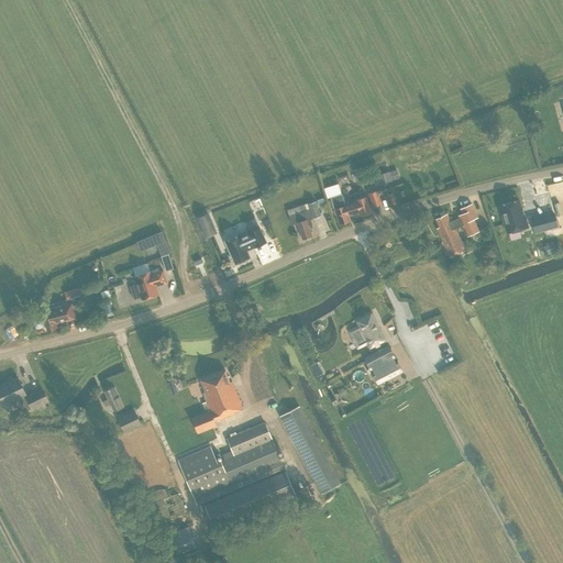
[(381,202),(376,190),(368,194),(373,206),(381,202)]
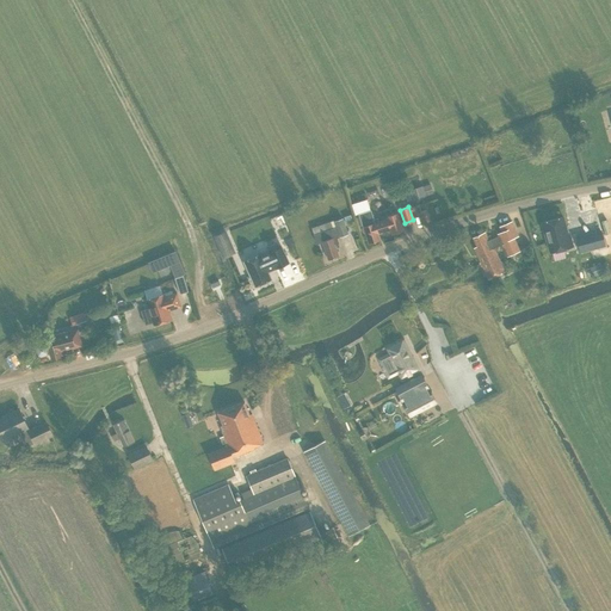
[(358,215),(369,244),(380,240),(377,234),(392,229),(393,234),(402,230),(396,213),(386,217),(387,221),(376,224),(371,210),(358,215)]
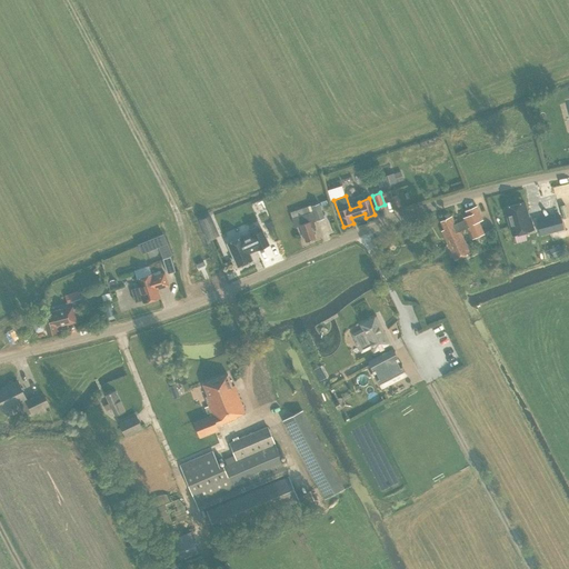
[(525,202),(505,207),(512,235),(533,229),(530,217),(529,218),(525,202)]
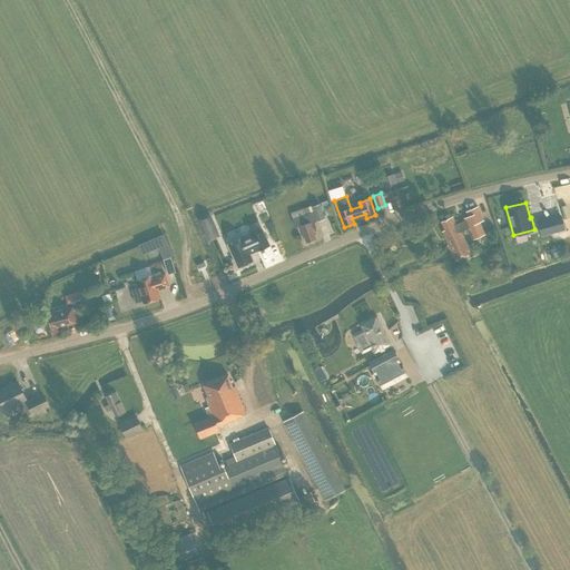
[(301,226),(306,242),(316,239),(313,228),(316,227),(314,223),(325,219),(320,204),(311,207),(311,206),(291,213),(295,227),(301,226)]
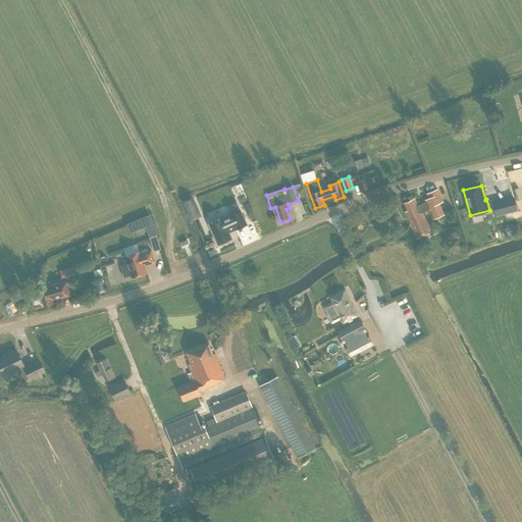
[(407,211),(405,212),(417,239),(430,232),(422,212),(429,209),(433,219),(444,214),(438,203),(442,202),(437,190),(427,194),(429,199),(425,200),(426,202),(417,205),(414,199),(404,203),(407,211)]
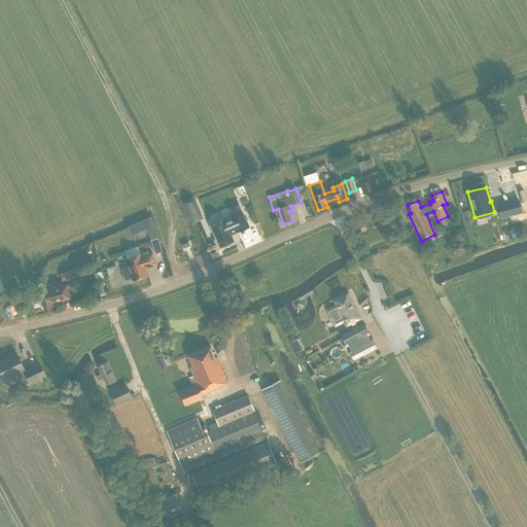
[(519,198),(496,204),(500,217),(522,211),(519,198)]
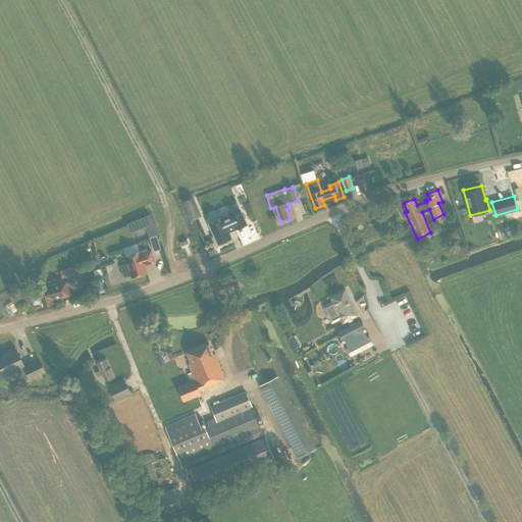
[(191,198),(183,202),(192,220),(199,217),(191,198)]
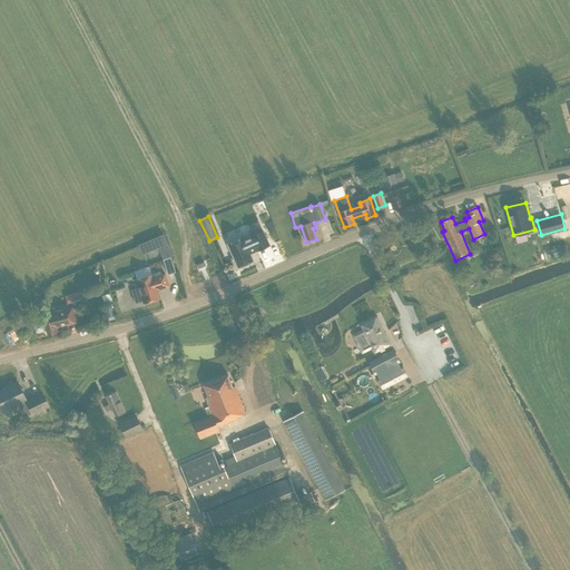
[(244,241),(243,237),(227,245),(237,268),(254,262),(251,254),(269,246),(264,233),(244,241)]
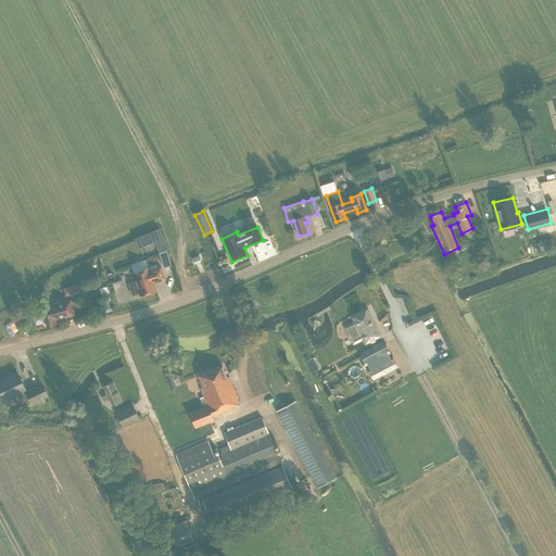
[(160,229),(136,239),(139,248),(155,241),(155,242),(160,252),(167,249),(160,229)]
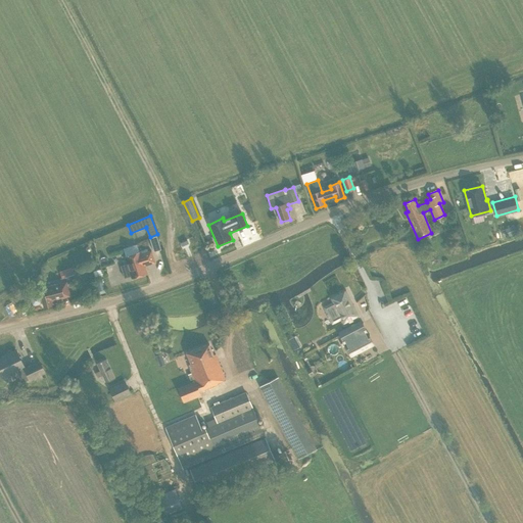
[(156,236),(149,238),(153,252),(161,249),(156,236)]
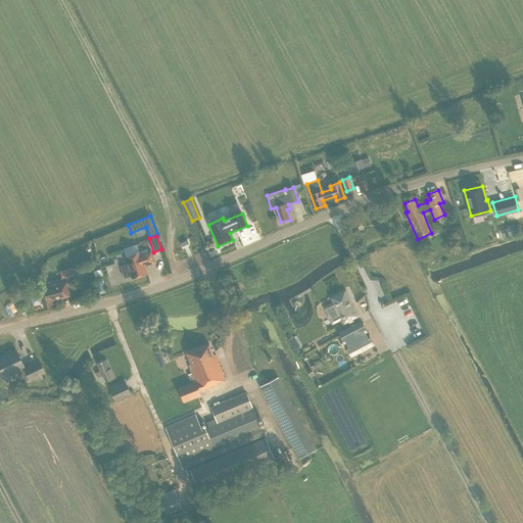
[(128,264),(121,267),(125,278),(132,276),(133,278),(146,274),(143,265),(147,263),(148,265),(155,263),(151,250),(148,251),(147,249),(139,252),(137,244),(123,249),(128,264)]
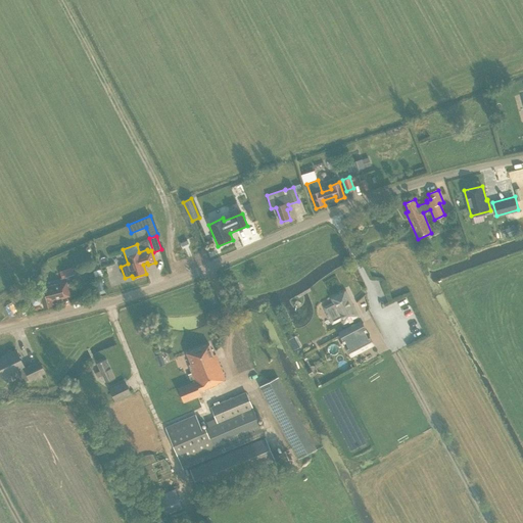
[(51,286),(39,289),(40,294),(38,294),(36,294),(32,295),(31,296),(33,304),(35,305),(39,304),(41,302),(43,302),(44,308),(53,305),(52,303),(56,302),(55,300),(69,296),(66,283),(51,287),(51,286)]
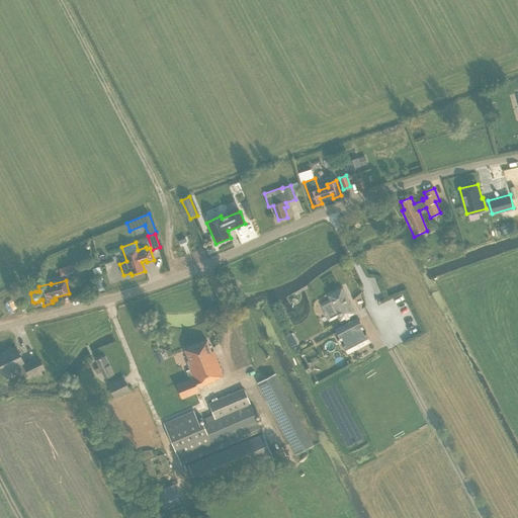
[(342,288),(328,295),(330,300),(321,305),(329,321),(337,317),(340,322),(355,314),(342,288)]
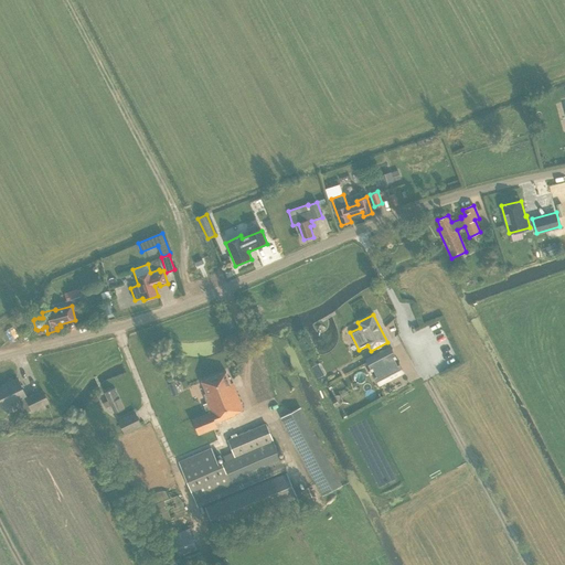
[(376,380),(401,368),(392,351),(368,363),(376,380)]
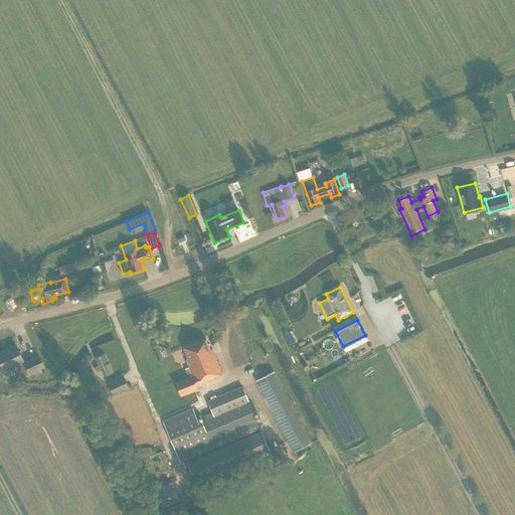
[(210,350),(206,339),(183,348),(188,358),(185,359),(192,375),(174,382),(181,397),(198,389),(196,385),(221,375),(221,374),(222,374),(211,349),(210,350)]
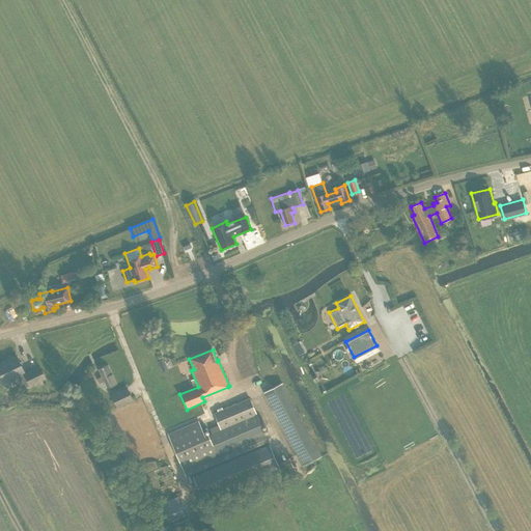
[(25,374),(17,356),(6,361),(7,362),(0,364),(0,378),(2,383),(17,375),(23,388),(30,385),(30,386),(46,379),(40,367),(25,374)]
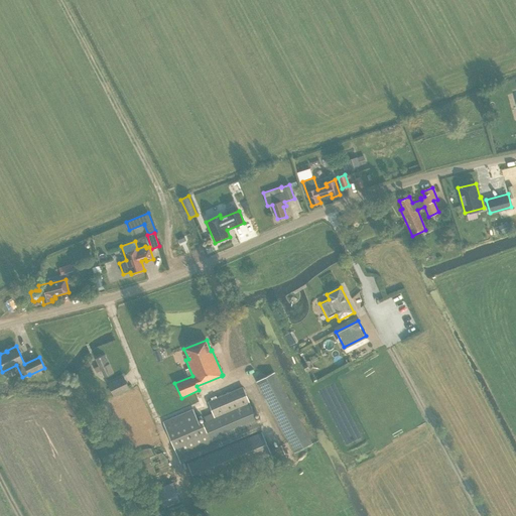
[(99,366),(94,368),(96,372),(101,370),(104,377),(114,373),(105,355),(96,359),(99,366)]
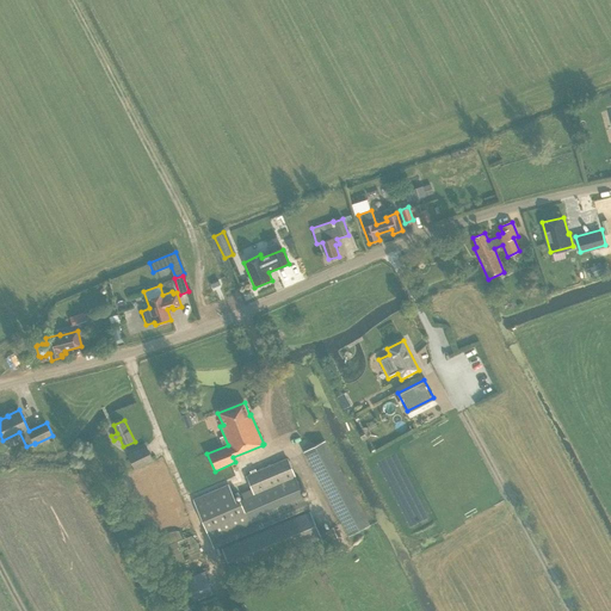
[(326,440),(315,446),(304,452),(349,537),(370,525),(326,440)]
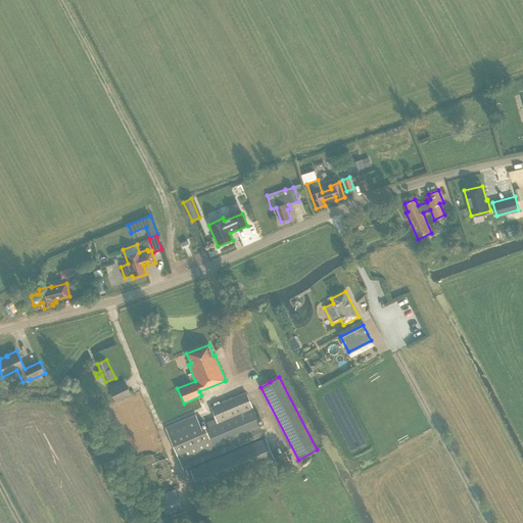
[(131,393),(126,382),(109,390),(115,401),(131,393)]
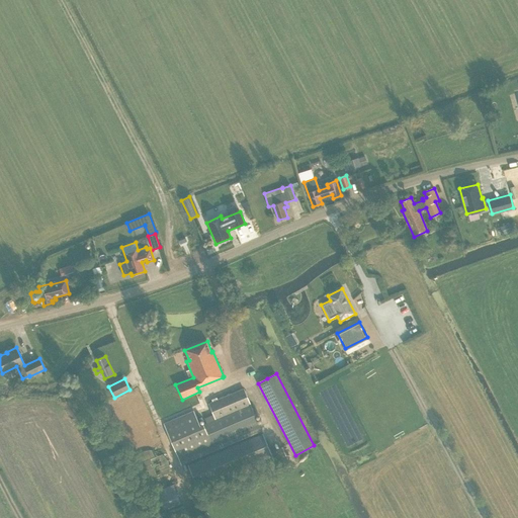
[(206,424),(250,405),(243,387),(208,403),(212,414),(204,418),(206,424)]
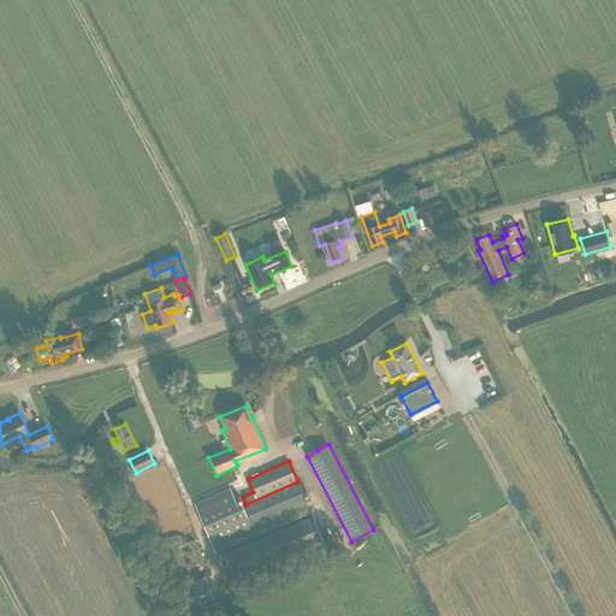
[(238,507),(231,489),(195,504),(212,544),(211,544),(214,554),(311,513),(297,481),(246,504),(238,507)]
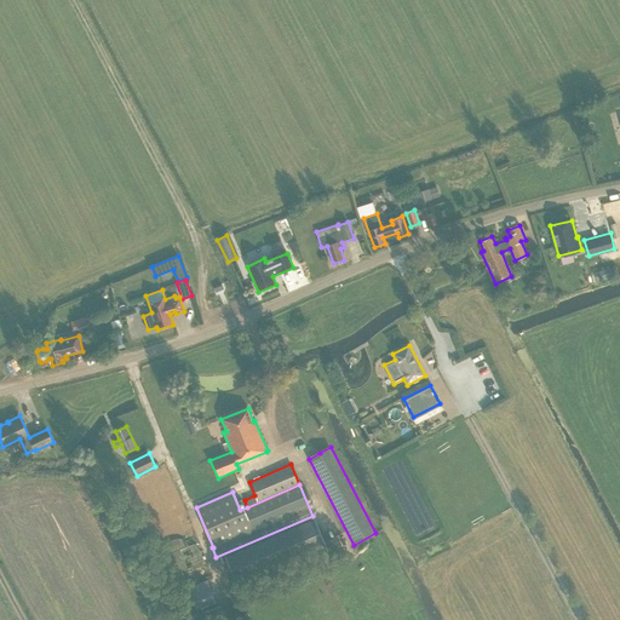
[(315,520),(225,557),(237,585),(327,546),(315,520)]
